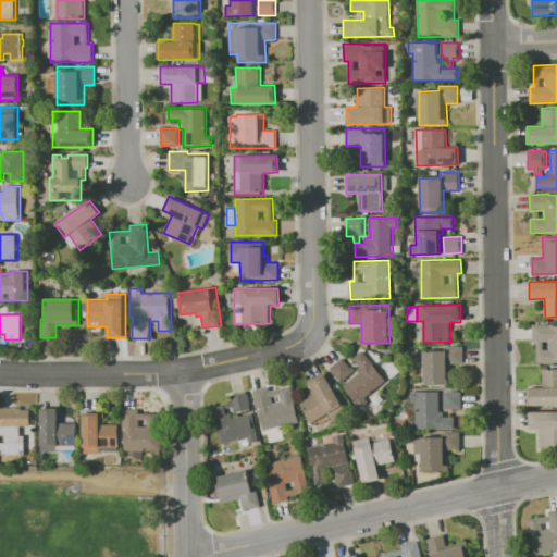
[(556,362),(536,363),(536,342),(532,342),(532,324),(553,324),(553,327),(556,326),(556,362)]
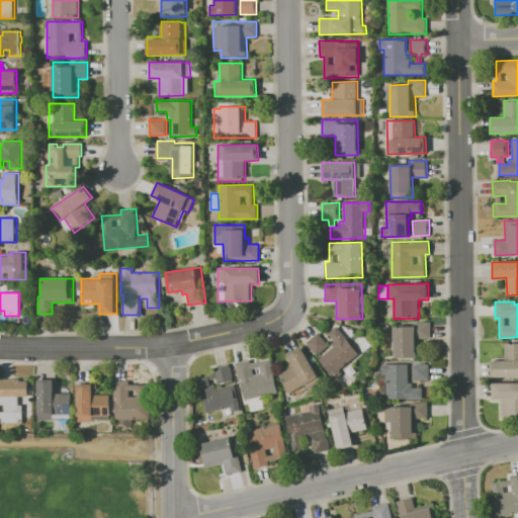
[(395,358),(394,322),(431,322),(431,339),(422,340),(422,345),(416,345),(416,358),(395,358)]
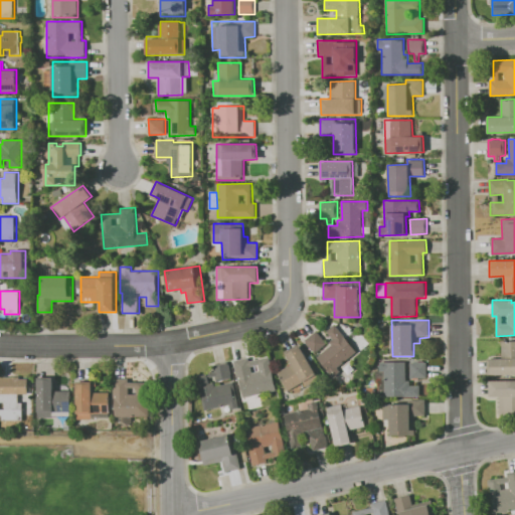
[(335,324),(357,351),(338,366),(341,370),(333,377),(316,356),(332,343),(330,341),(333,339),(327,331),(335,324)]
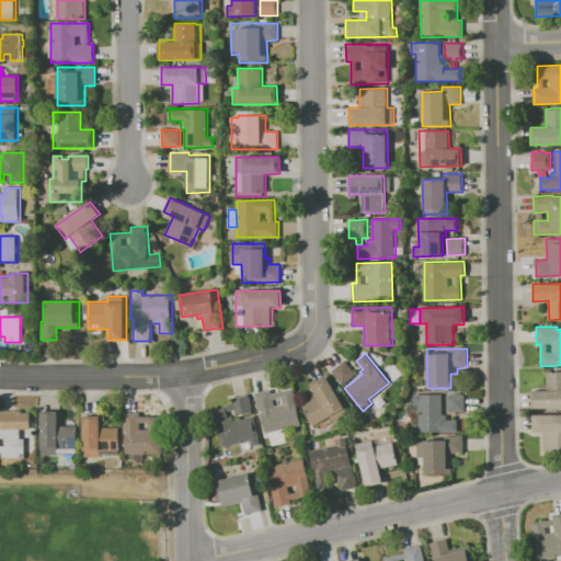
[(345,361),(355,373),(342,384),(332,370),(345,361)]
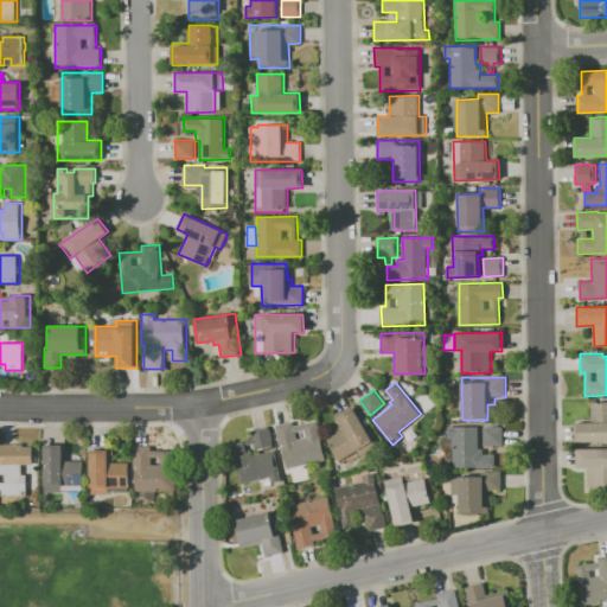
[(606,441),(576,442),(576,423),(590,423),(590,403),(606,403),(606,441)]
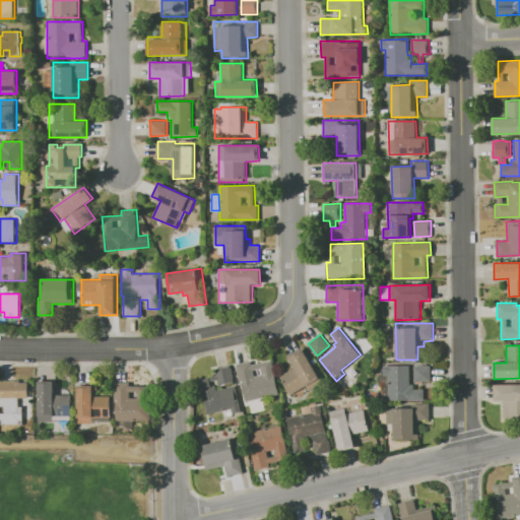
[(303,347),(323,383),(309,390),(306,385),(289,395),(279,377),(295,368),(287,356),(303,347)]
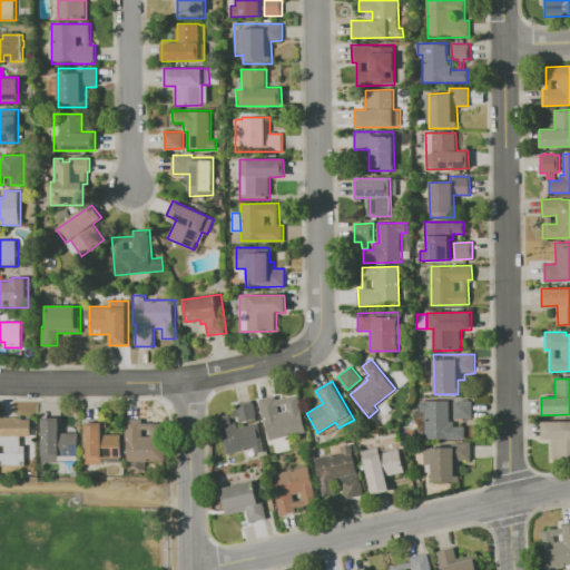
[(258,399),(275,395),(276,400),(298,394),(306,432),(267,440),(258,399)]
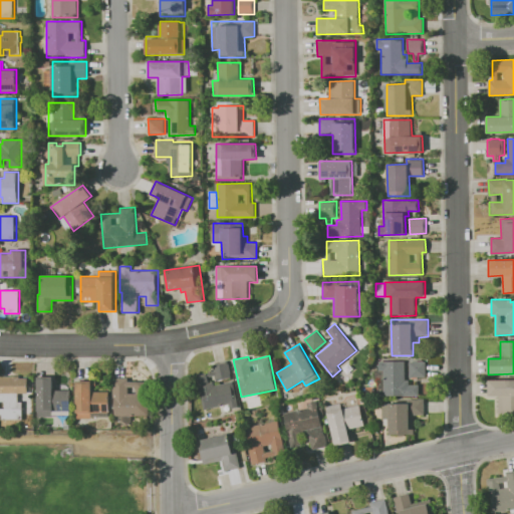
[(379,361),(405,361),(405,380),(409,380),(410,384),(420,384),(420,396),(384,397),(383,370),(379,370),(379,361)]
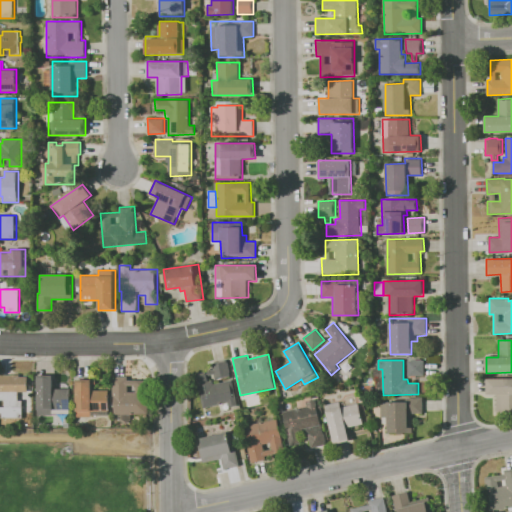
[(408,361),(423,360),(423,375),(408,375),(408,361)]
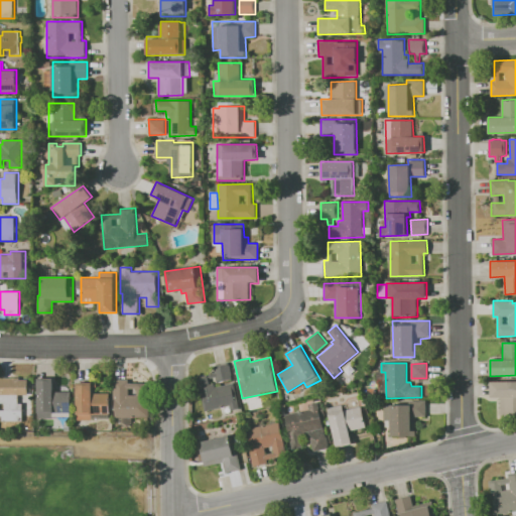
[(228,364),(232,380),(218,383),(216,378),(211,379),(210,374),(215,373),(214,367),(228,364)]
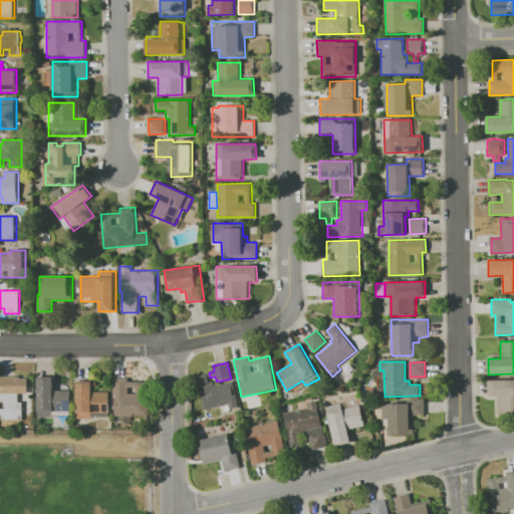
[(197,376),(207,374),(209,382),(214,381),(215,384),(233,380),(238,406),(230,408),(228,403),(203,409),(197,376)]
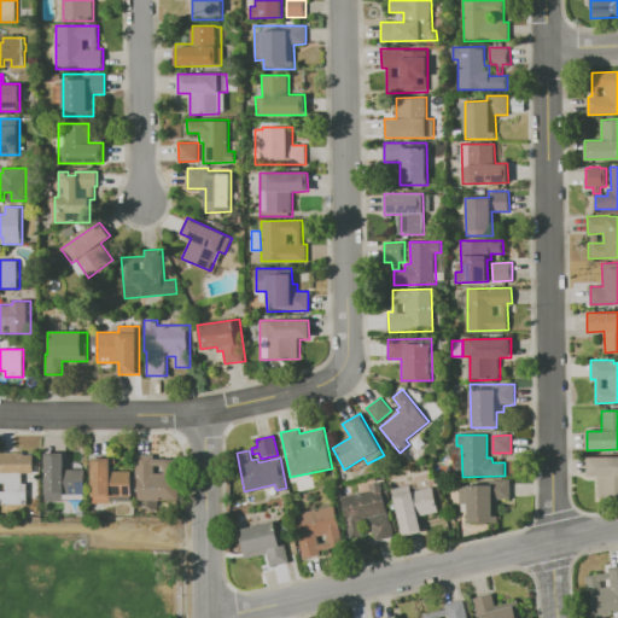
[(0,453),(24,453),(24,455),(35,455),(35,472),(23,472),(23,483),(27,483),(27,505),(0,505),(0,490),(5,490),(5,484),(0,484),(0,453)]
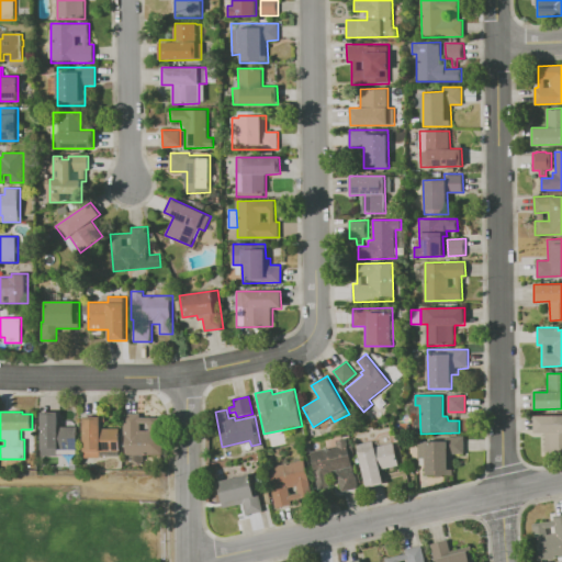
[(41,412),(58,412),(58,427),(78,427),(78,449),(58,449),(58,456),(41,456),(41,412)]
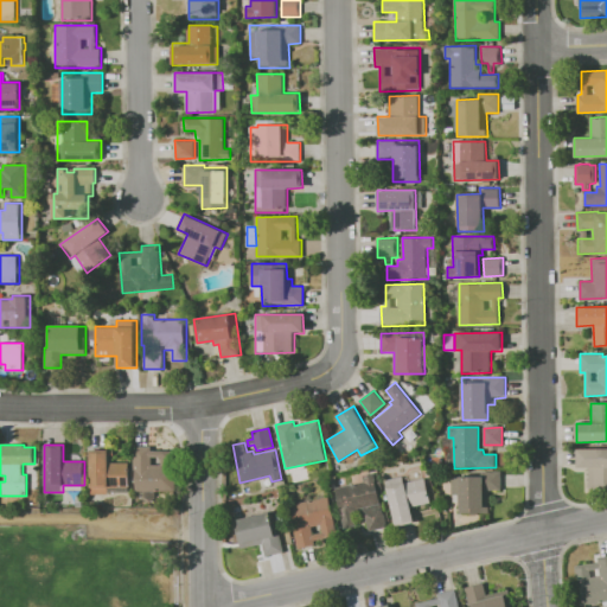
[(133,447),(153,447),(153,451),(174,451),(174,491),(134,491),(134,471),(133,471),(133,447)]
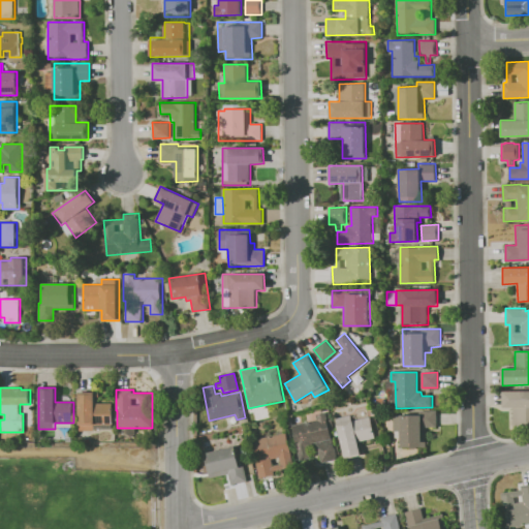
[(528,407),(503,407),(503,391),(528,391),(528,407)]
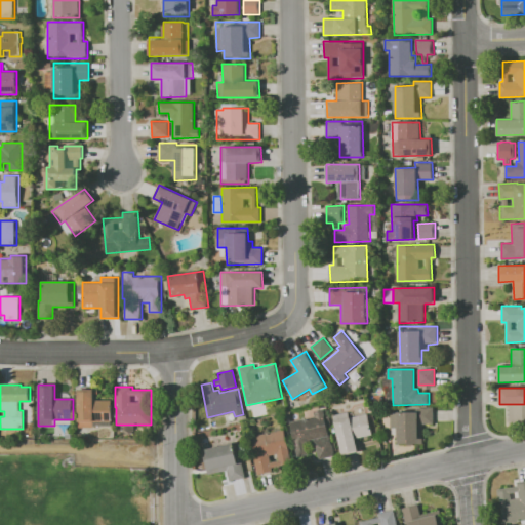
[(78,389),(102,389),(102,394),(94,394),(94,399),(112,399),(112,420),(111,420),(111,425),(94,425),(94,427),(78,427),(78,389)]
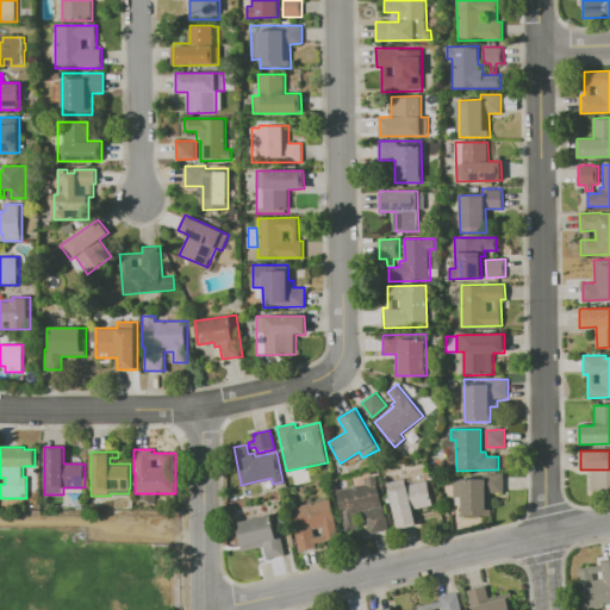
[(454,480),(484,480),(484,474),(503,473),(504,495),(491,495),(492,515),(461,516),(461,497),(454,497),(454,480)]
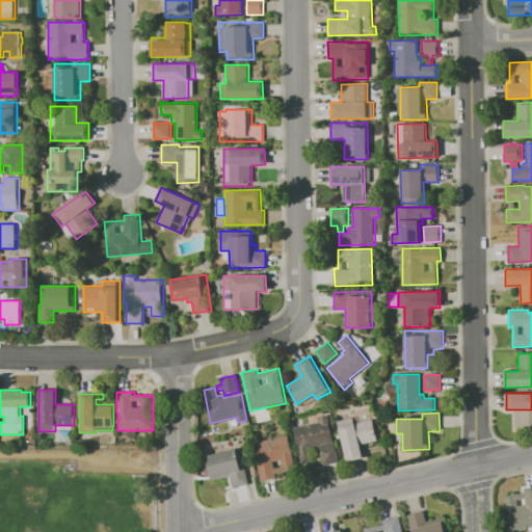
[(328,415),(339,461),(323,466),(320,451),(300,455),(294,427),(319,422),(318,417),(328,415)]
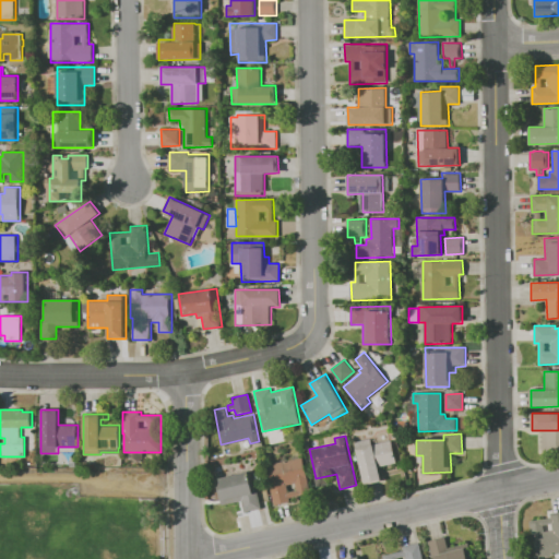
[(356,449),(392,440),(397,462),(379,466),(382,480),(365,485),(356,449)]
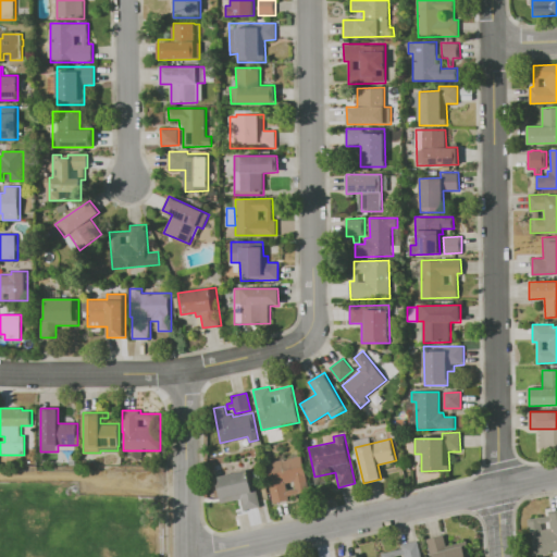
[(300,455),(309,492),(291,496),(291,499),(273,504),(263,463),(300,455)]
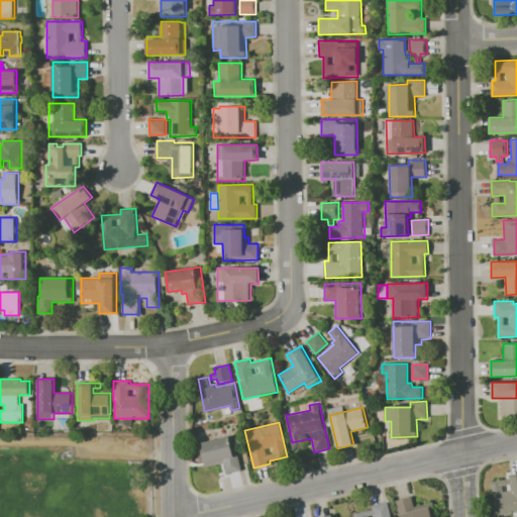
[(199,443),(231,435),(235,453),(237,452),(241,470),(225,474),(223,462),(205,467),(199,443)]
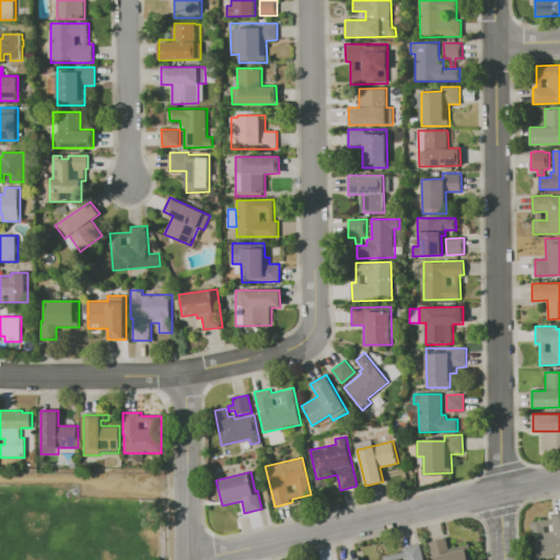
[(559,512),(559,555),(536,559),(529,522),(551,517),(550,514),(559,512)]
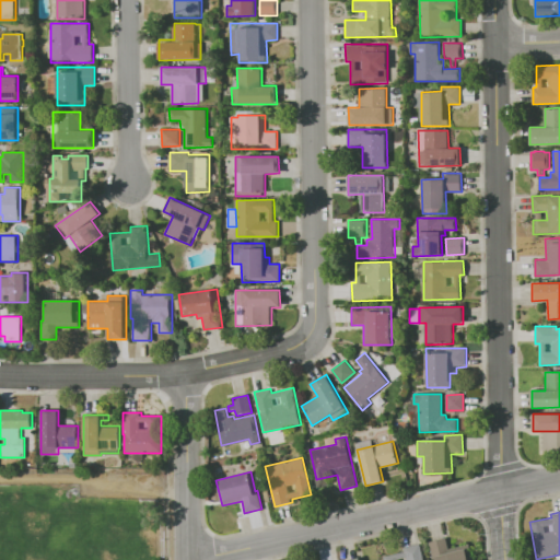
[(432,559),(429,541),(446,538),(448,549),(470,545),(471,553),(475,553),(476,559),(432,559)]
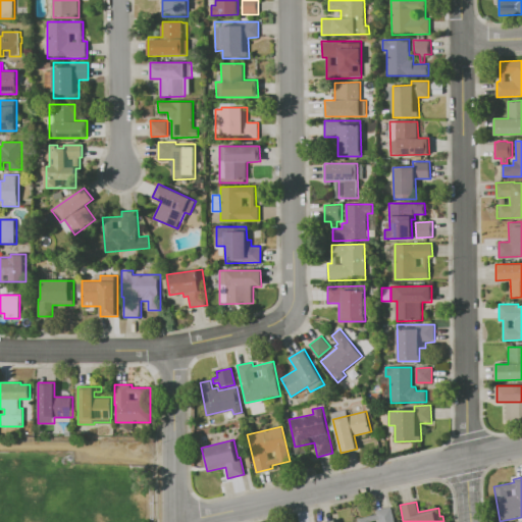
[(358,521),(358,518),(377,515),(376,510),(393,507),(396,521),(358,521)]
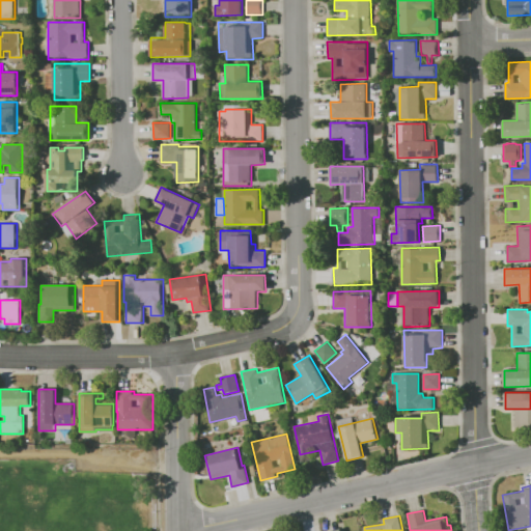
All buildings are outlined.
